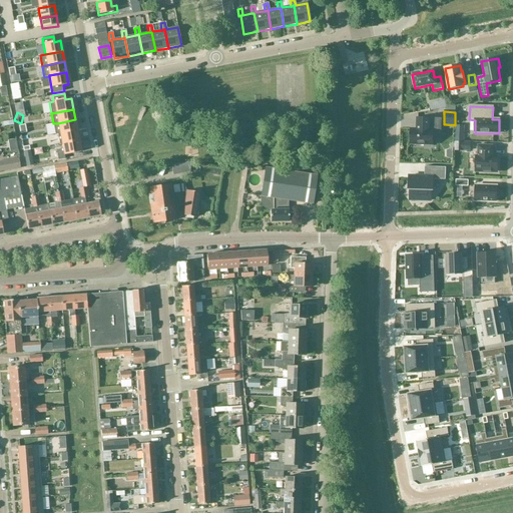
[(417,118),(417,125),(418,125),(418,129),(411,129),(410,144),(432,145),(433,131),(441,131),(441,119),(417,118)]
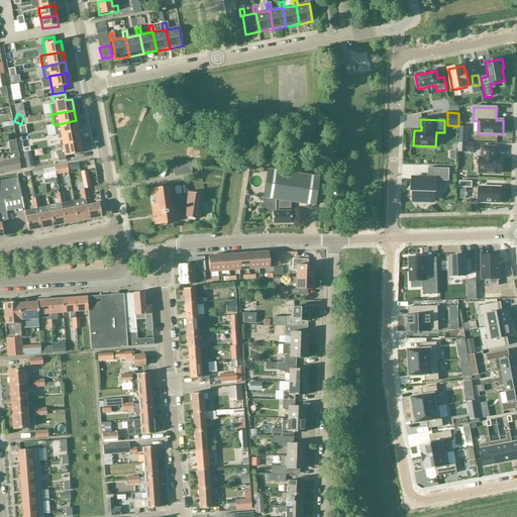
[(76,120),(59,124),(54,124),(56,136),(58,135),(78,131),(76,120)]
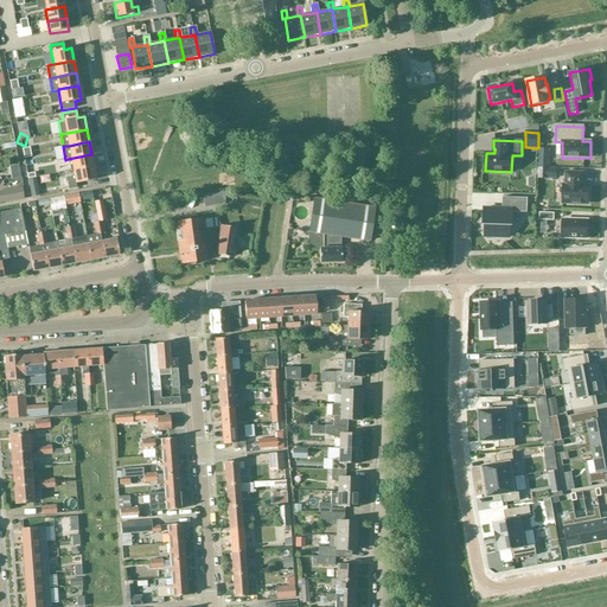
[(7,153),(8,167),(17,166),(14,152),(7,153)]
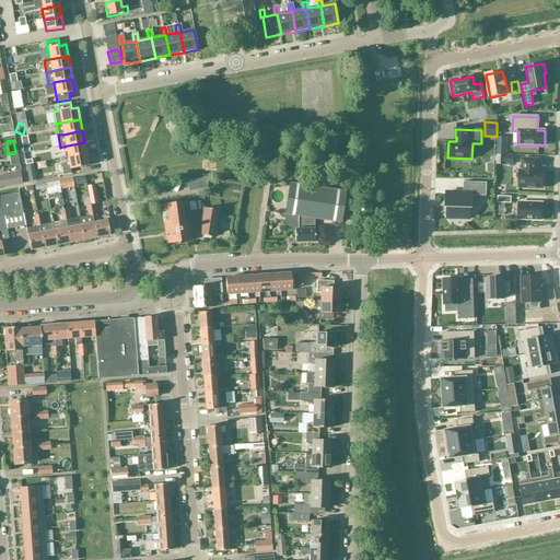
[(84,142),(62,147),(65,159),(68,158),(86,154),(84,142)]
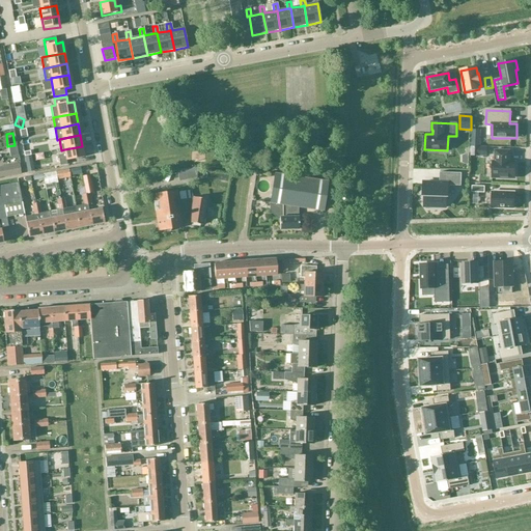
[(82,146),(64,149),(65,155),(58,156),(60,166),(67,165),(66,161),(84,158),(82,146)]
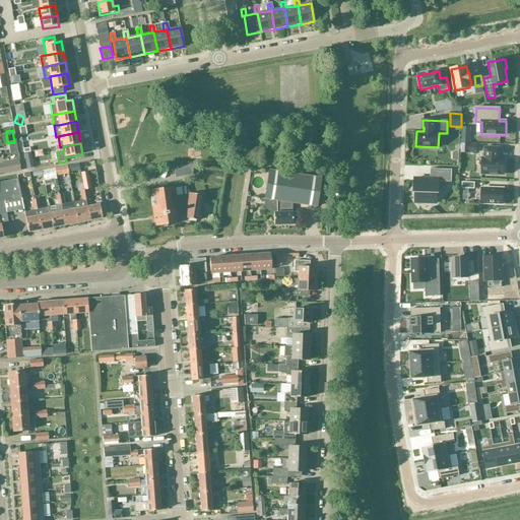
[(499,159),(499,148),(484,148),(484,159),(482,158),(481,174),(504,175),(505,159),(499,159)]
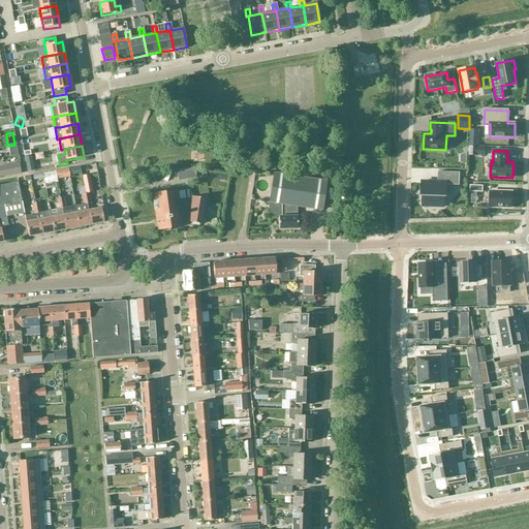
[(45,170),(54,169),(53,157),(44,158),(45,170)]
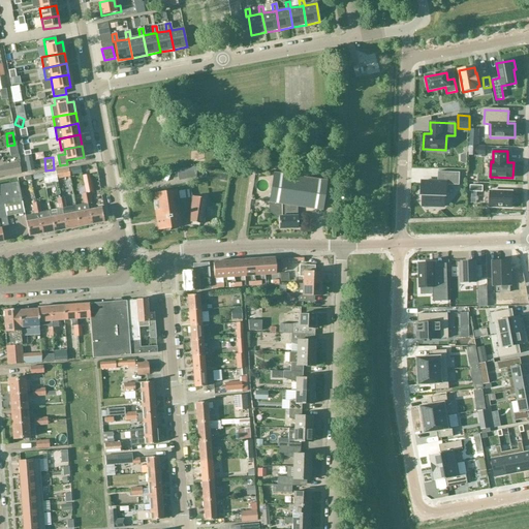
[(0,166),(0,177),(20,174),(19,163),(0,166)]
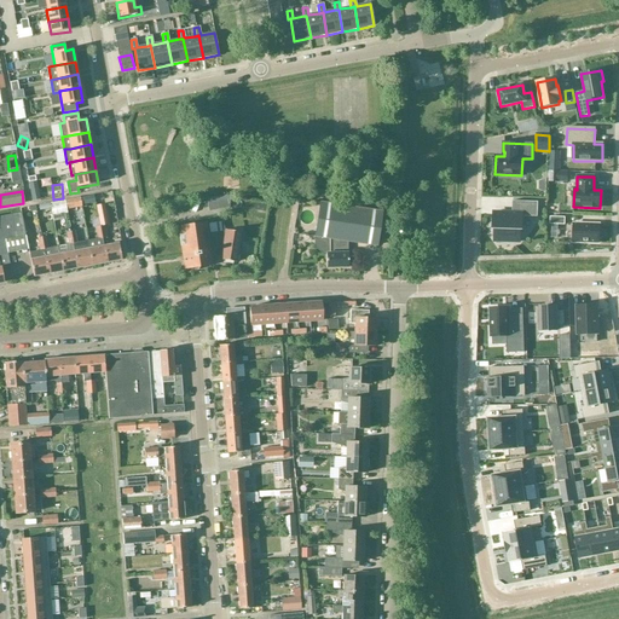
[(67,210),(81,208),(80,198),(65,201),(67,210)]
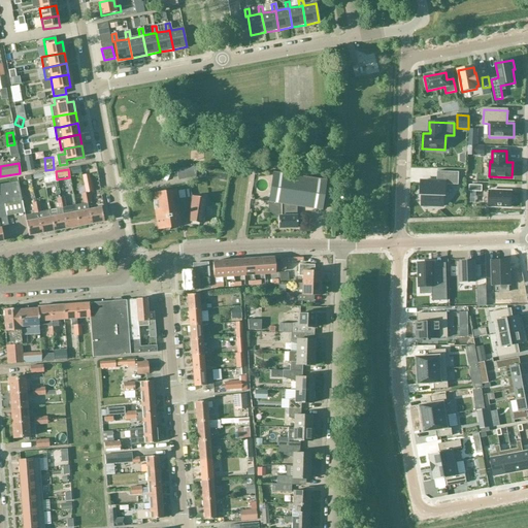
[(436,182),(421,182),(421,195),(423,195),(423,206),(443,207),(443,196),(446,196),(446,185),(459,186),(459,172),(437,172),(436,182)]
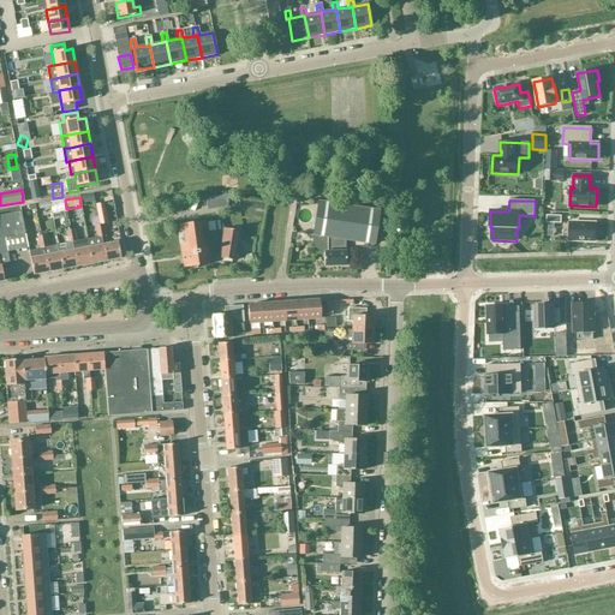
[(346,267),(346,252),(345,240),(375,244),(380,212),(317,202),(312,236),(327,238),(327,252),(323,252),(324,267),(346,267)]
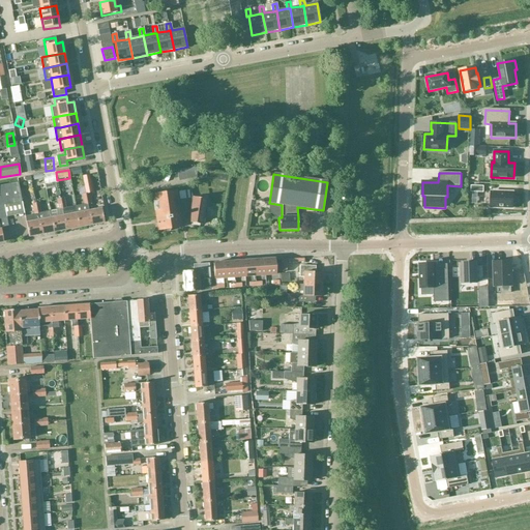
[(18,182),(0,185),(0,228),(0,230),(8,228),(4,206),(22,203),(18,182)]
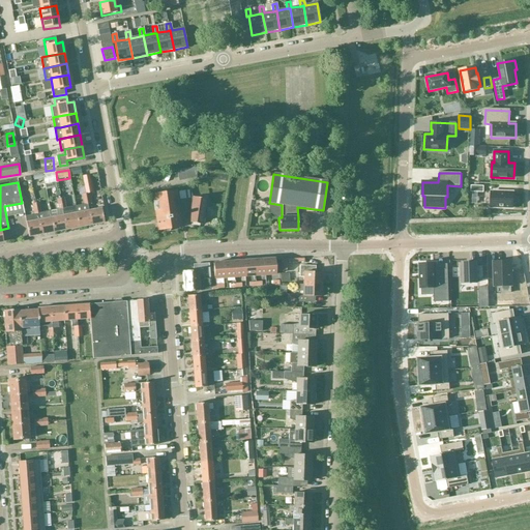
[(177,190),(152,194),(155,218),(156,221),(157,231),(182,228),(181,219),(178,200),(177,190)]
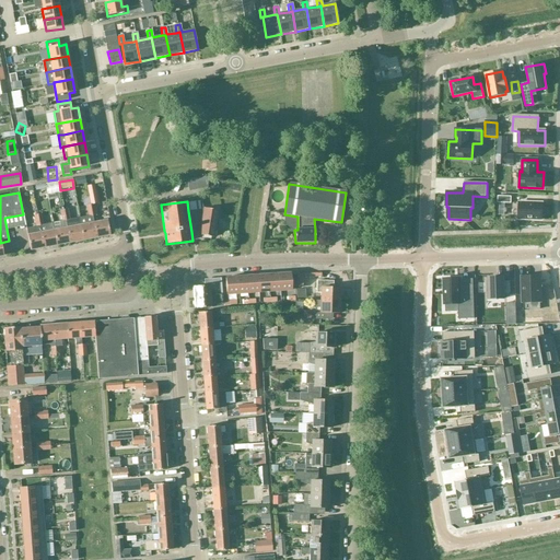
[(518,202),(518,220),(541,220),(543,203),(518,202)]
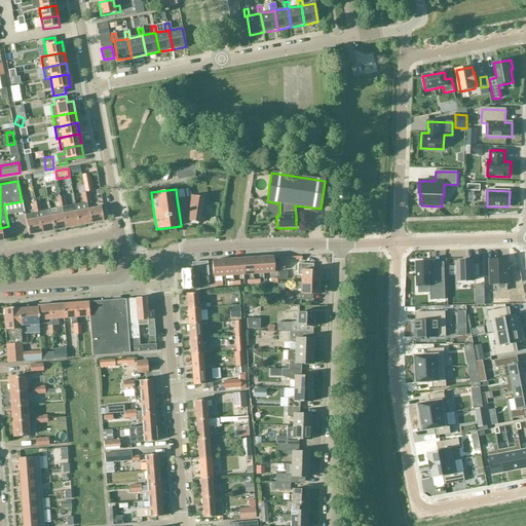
[(191,197),(177,198),(180,218),(185,218),(185,215),(188,215),(187,222),(200,224),(202,213),(205,213),(204,202),(204,198),(191,196),(191,197)]
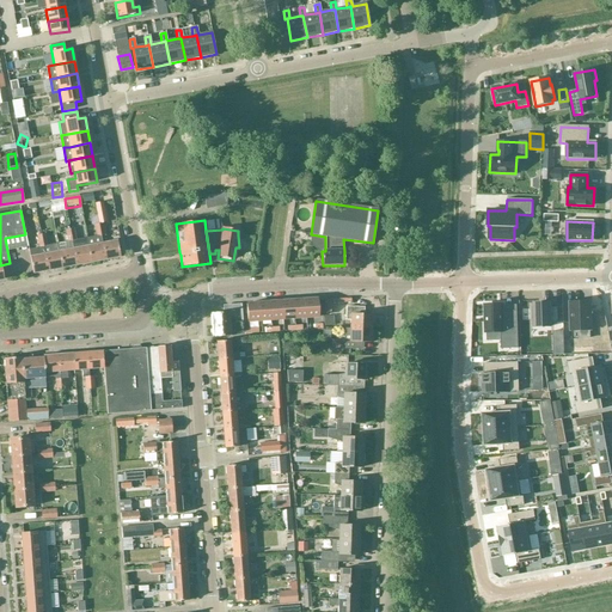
[(102,244),(103,243),(101,237),(105,236),(104,230),(96,231),(97,237),(86,239),(91,263),(105,261),(102,244)]
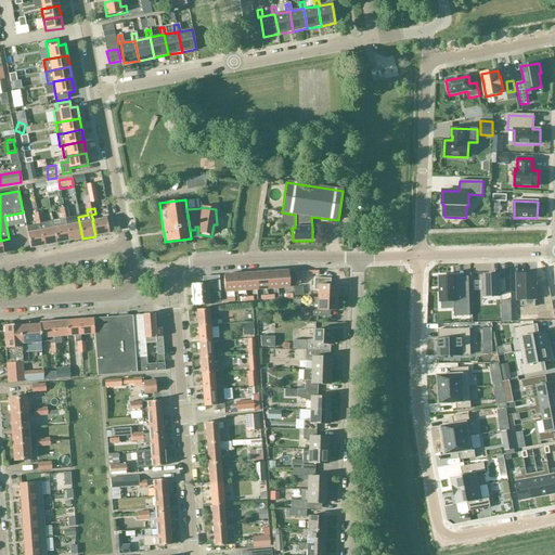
[(69,241),(82,239),(78,217),(69,219),(65,219),(67,226),(69,241)]
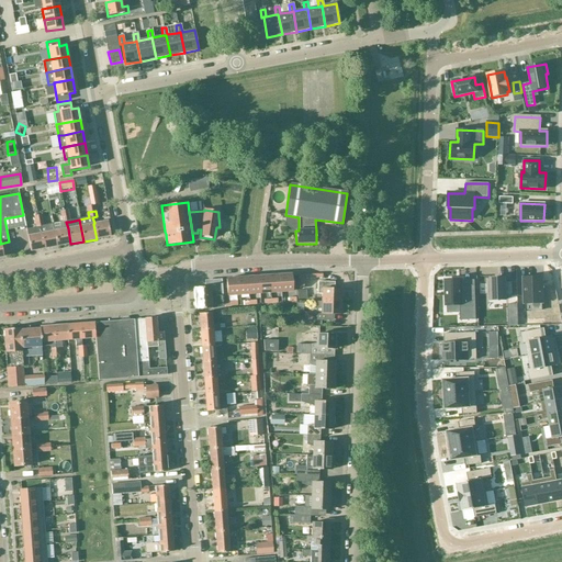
[(40,227),(44,226),(43,221),(35,223),(36,227),(34,228),(34,231),(26,232),(31,251),(44,249),(40,227)]
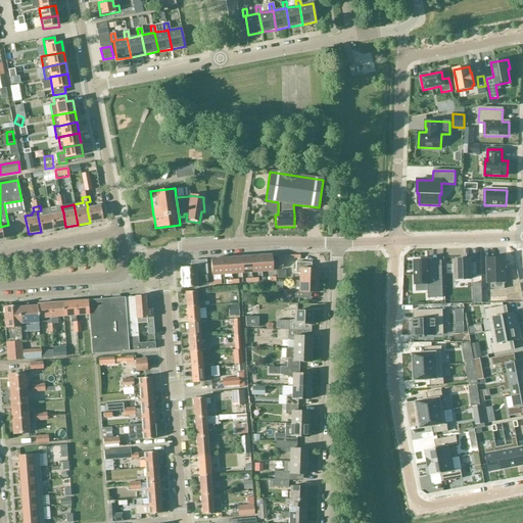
[(90,223),(102,220),(100,205),(88,207),(87,208),(90,223)]
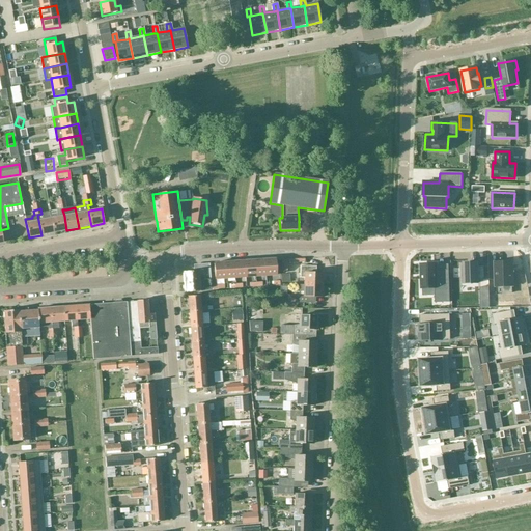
[(52,219),(50,213),(42,214),(37,215),(42,235),(54,233),(52,219)]
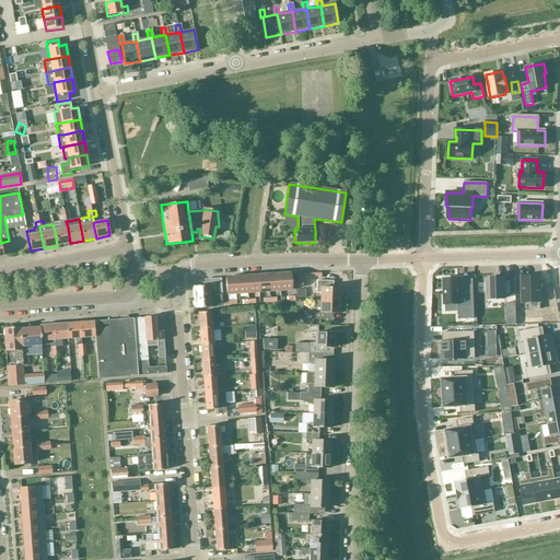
[(57,246),(70,243),(68,228),(55,231),(57,246)]
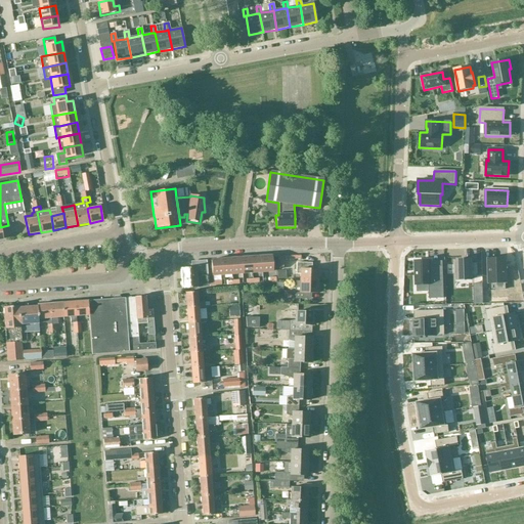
[(261,257),(262,272),(272,272),(271,256),(261,257)]
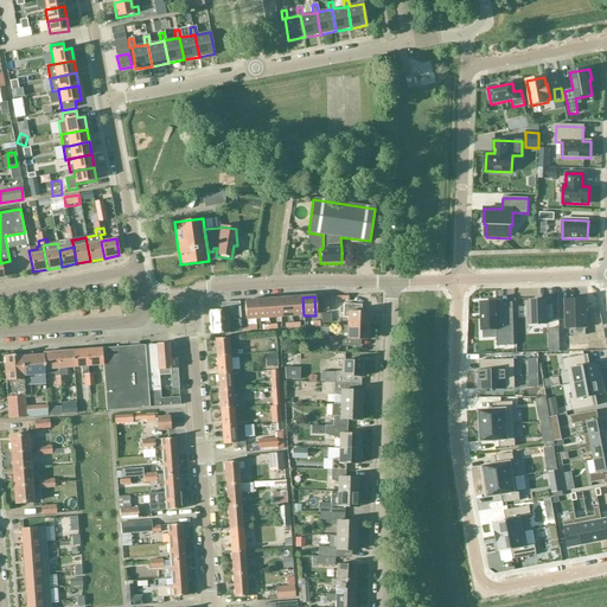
[(302,298),(291,299),(292,317),(304,315),(302,298)]
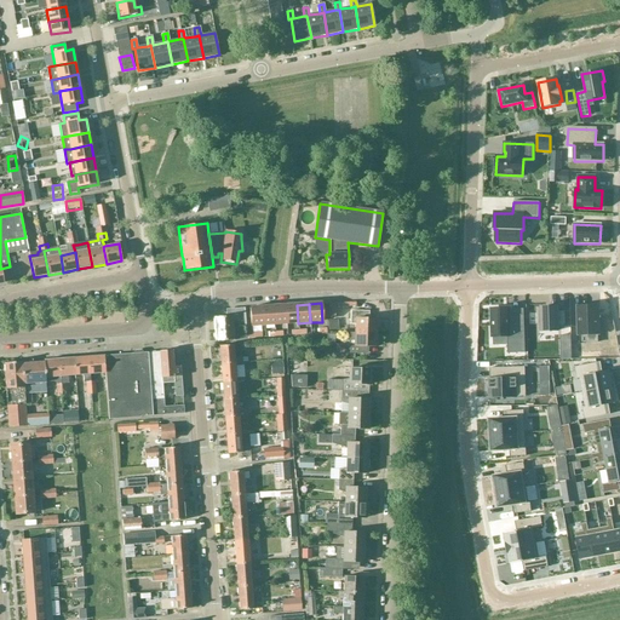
[(285,305),(274,306),(275,325),(287,325),(285,305)]
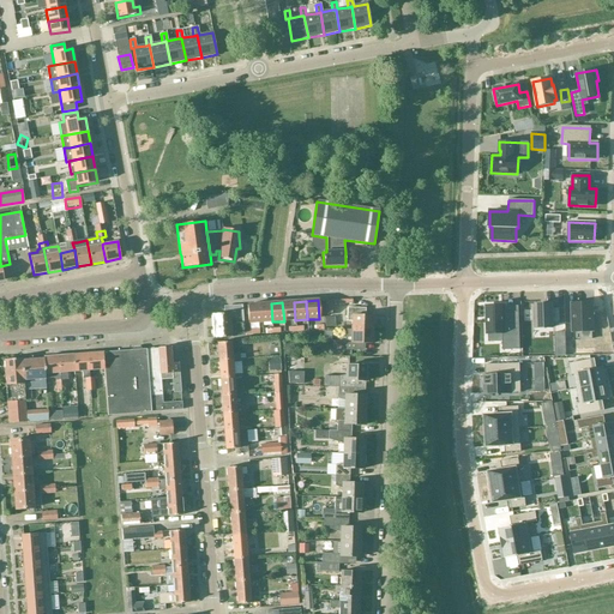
[(294,302),(282,302),(284,321),(295,320),(294,302)]
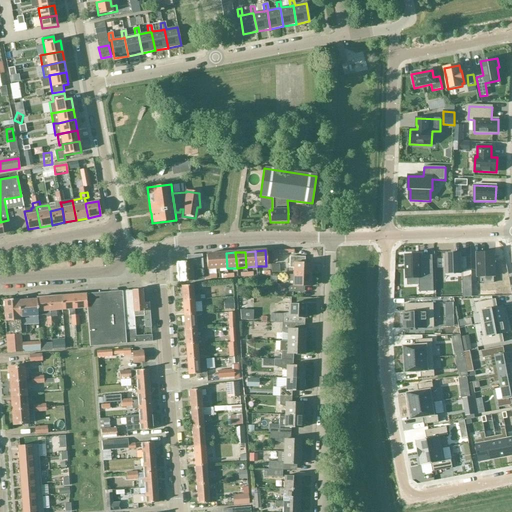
[(226,253),(216,254),(217,269),(227,268),(226,253)]
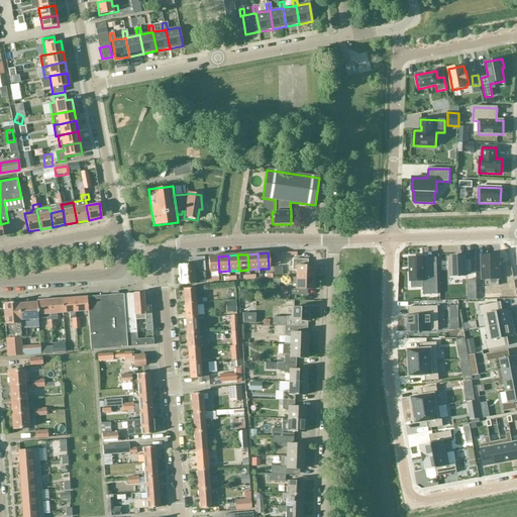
[(498,286),(498,280),(500,280),(499,255),(481,255),(482,280),(489,280),(489,287),(498,286)]
